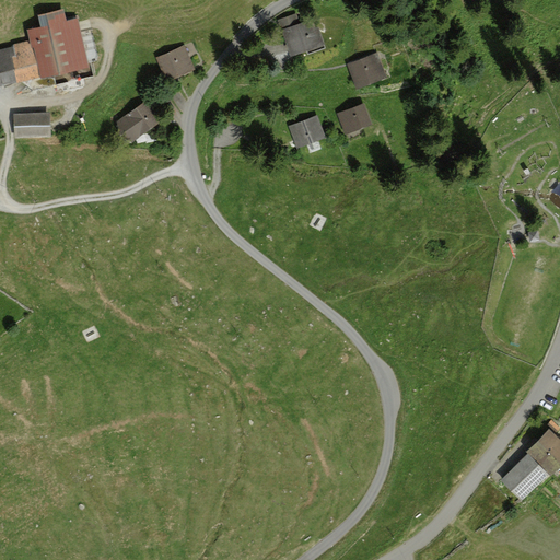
[(23,38),(0,44),(0,88),(86,68),(74,18),(59,21),(56,6),(28,12),(32,25),(21,27),(23,38)]
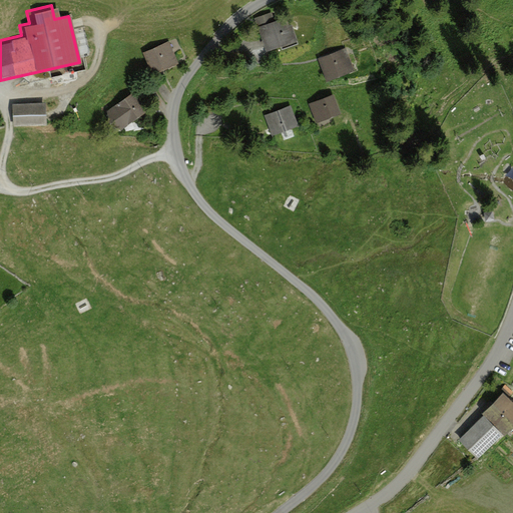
[(293,40),(285,17),(253,29),(262,51),(293,40)]
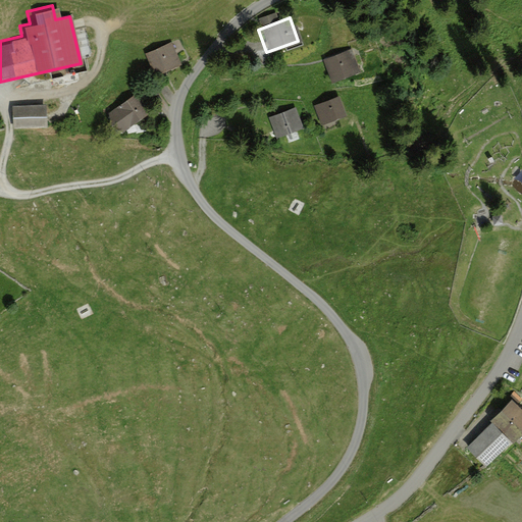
[(169,43),(143,52),(150,73),(176,63),(169,43)]
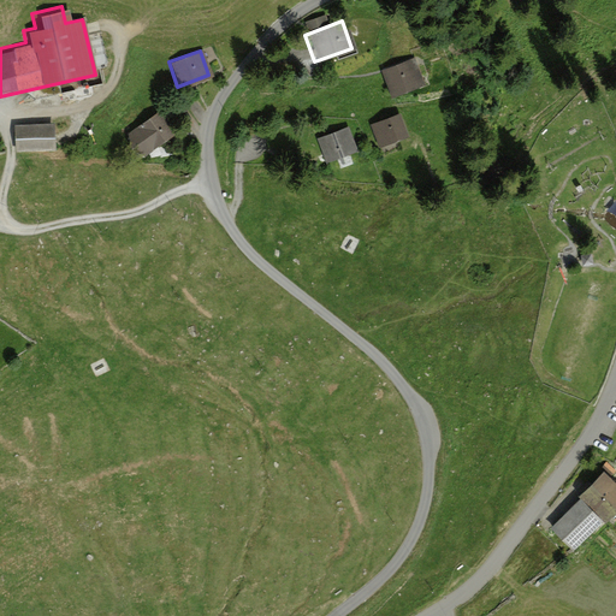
[(419,83),(413,60),(379,70),(386,93),(419,83)]
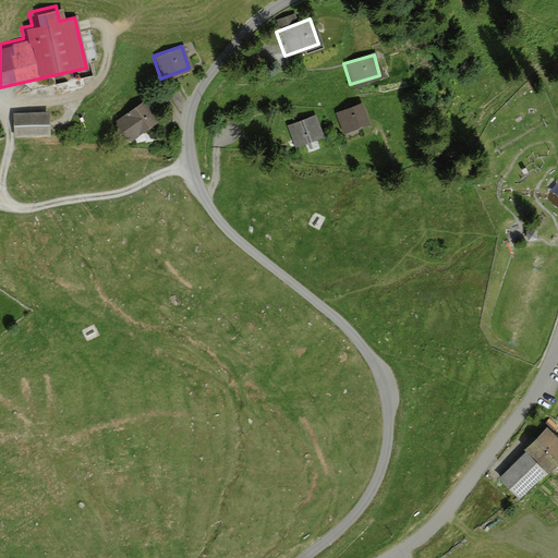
[(157,119),(144,100),(109,123),(122,142),(157,119)]
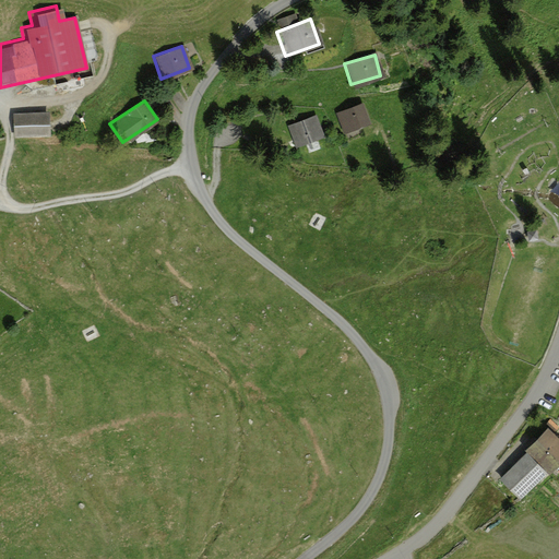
[(360,103),(337,111),(345,130),(368,121),(360,103)]
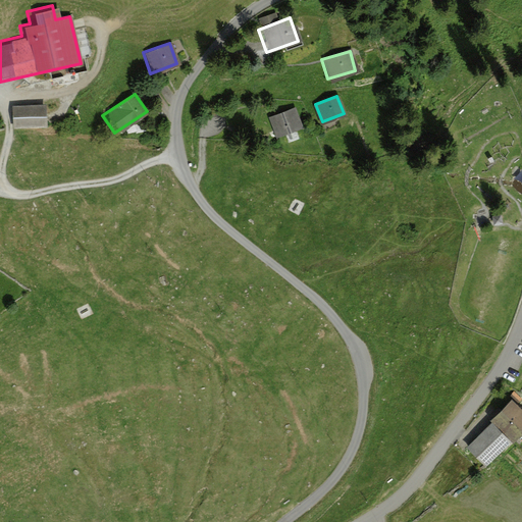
[(46,103),(11,105),(12,126),(47,124),(46,103)]
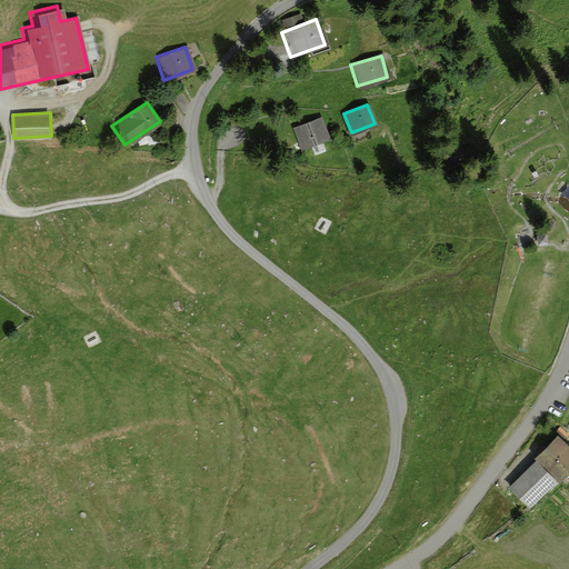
[(325,139),(316,117),(291,127),(300,149),(325,139)]
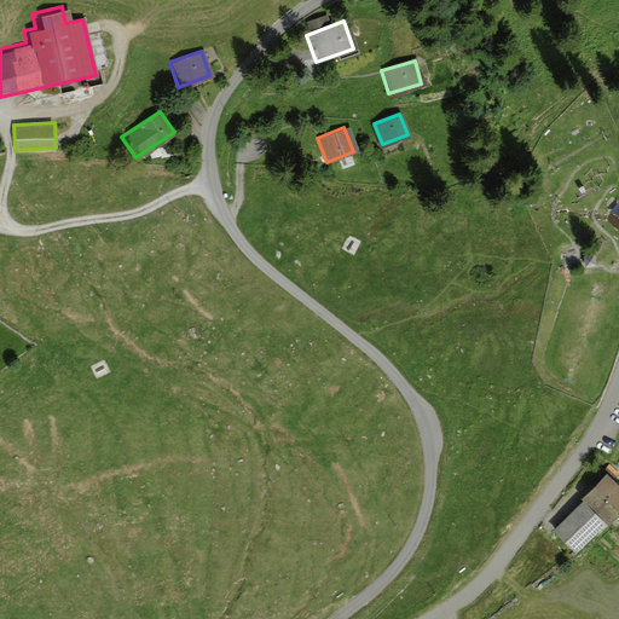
[(618,489),(605,475),(545,532),(568,556),(618,507),(618,489)]
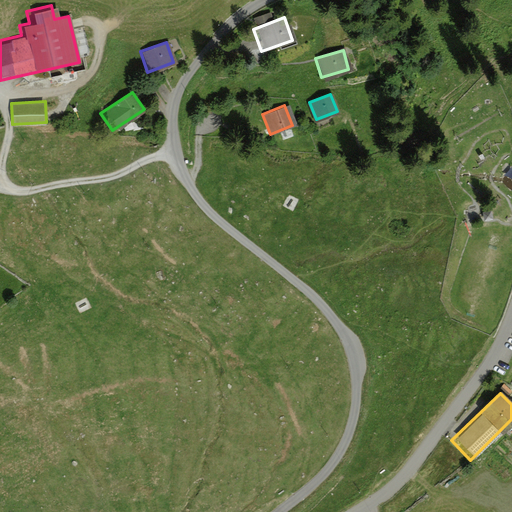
All buildings are outlined.
